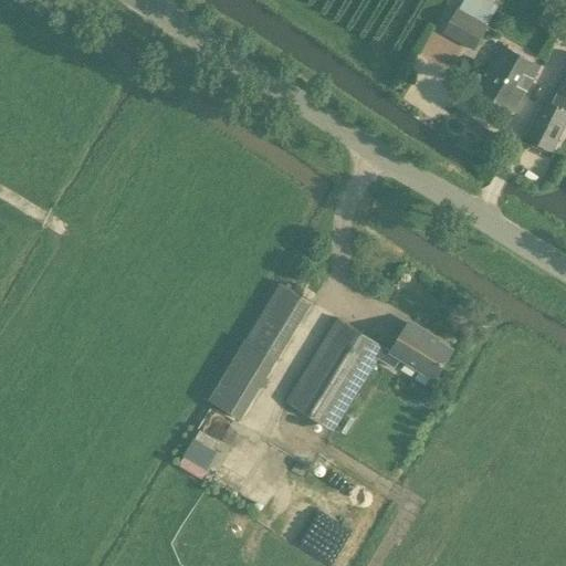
[(485,0),(463,0),(459,10),(458,10),(444,33),(474,50),(499,7),(485,0)]
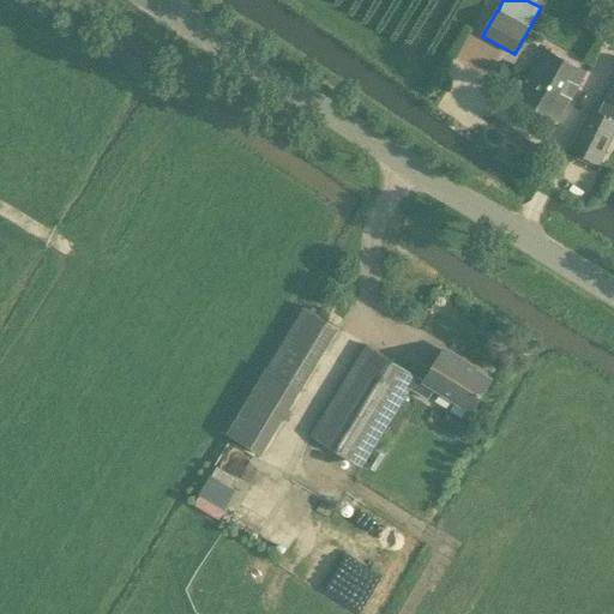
[(613,6),(601,0),(589,0),(587,6),(612,19),(613,13),(613,6)]
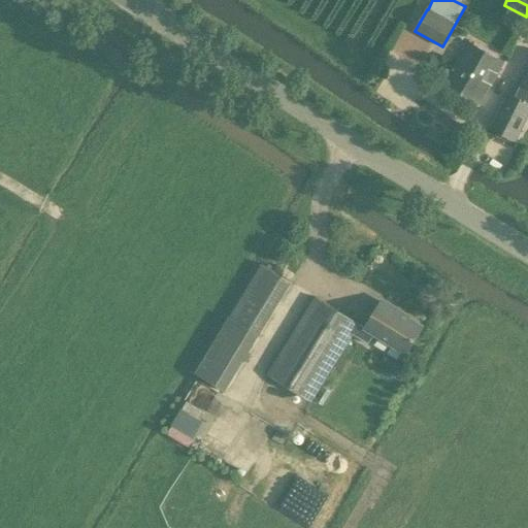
[(481,105),(504,63),(467,42),(443,85),(481,105)]
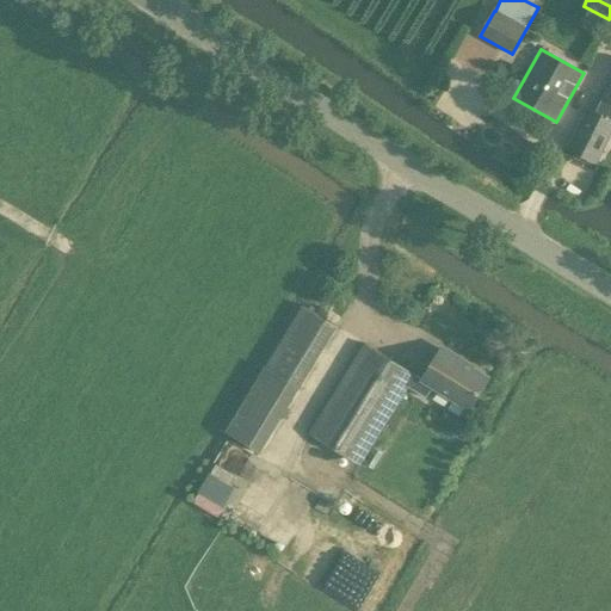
[(610,79),(602,98),(604,98),(597,112),(588,109),(568,149),(596,164),(610,133),(610,79)]
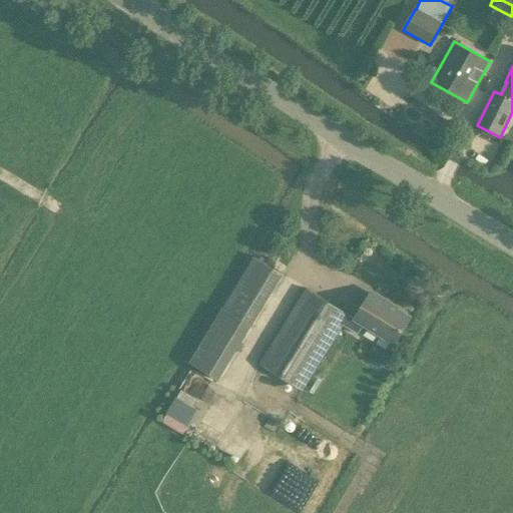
[(255,257),(189,364),(216,380),(283,274),(255,257)]
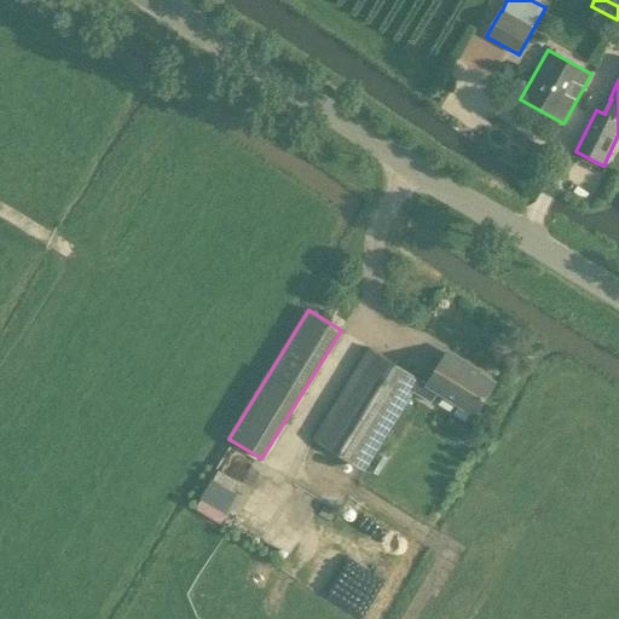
[(365,472),(414,392),(432,403),(439,392),(475,414),(495,382),(447,354),(428,386),(421,381),(422,380),(370,348),(313,439),(365,472)]
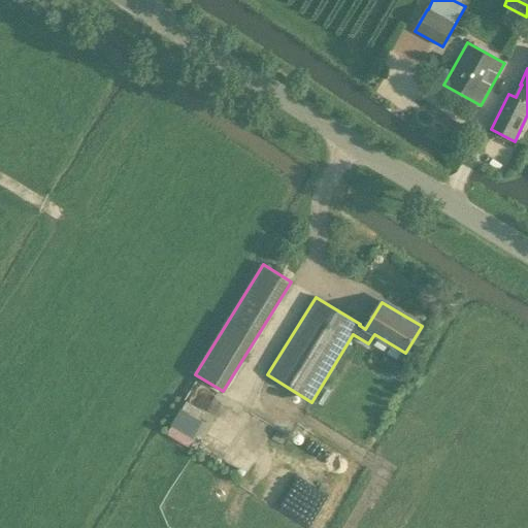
[(187,402),(172,426),(191,437),(205,414),(187,402)]
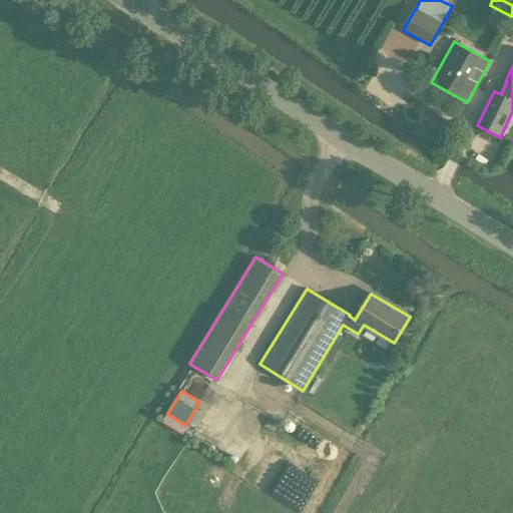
[(182,434),(187,426),(167,414),(162,423),(182,434)]
